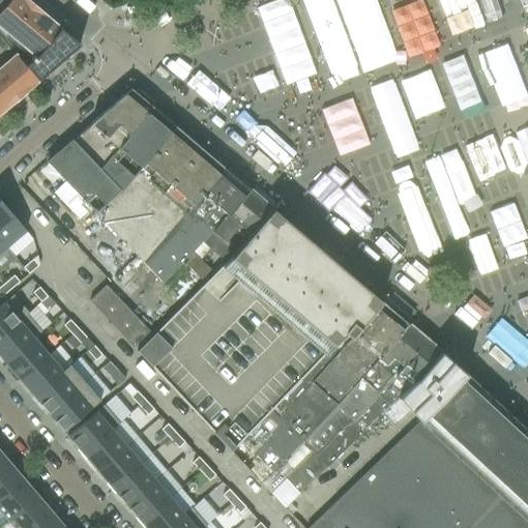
[(9,0),(0,11),(0,23),(37,55),(27,64),(39,80),(81,44),(29,0),(9,0)]
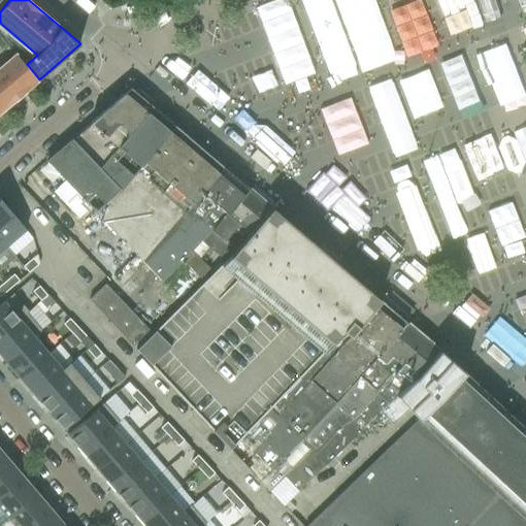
[(0,72),(10,85),(20,96),(38,79),(17,54),(0,67),(0,72)]
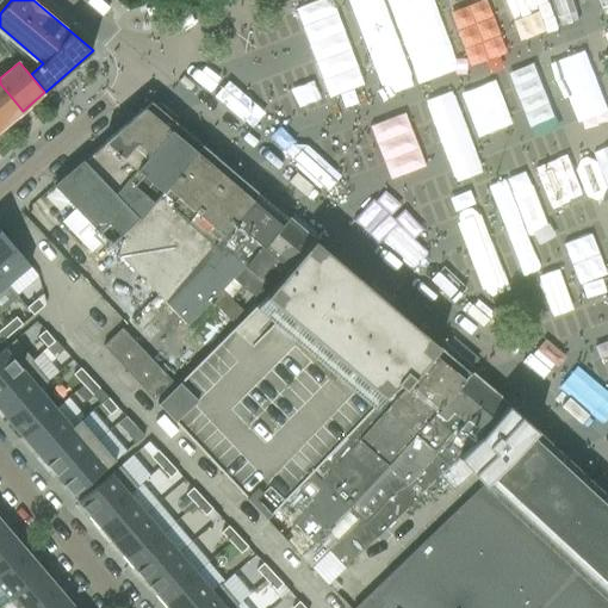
[(0,129),(0,130),(23,111),(12,98),(0,84),(0,129)]
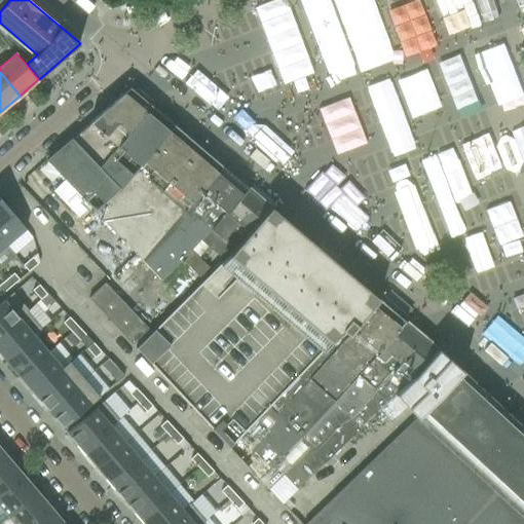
[(154,106),(132,86),(72,137),(101,167),(154,106)]
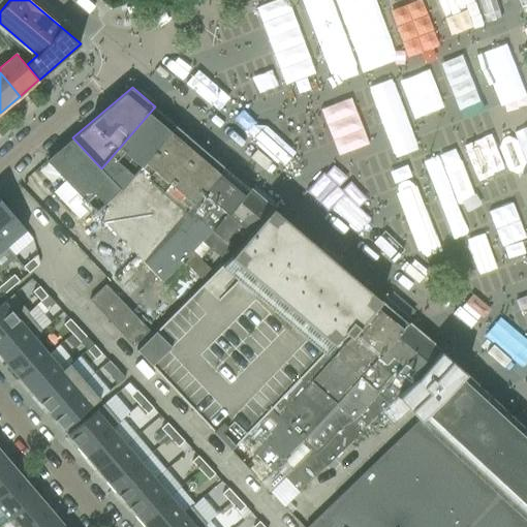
[(176,124),(155,106),(101,168),(72,137),(48,159),(62,174),(67,180),(93,206),(97,211),(120,189),(121,190),(176,124)]
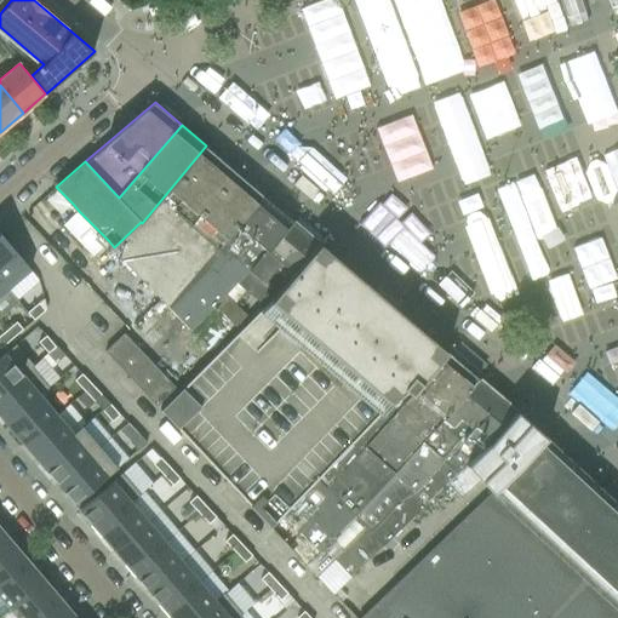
[(238,172),(236,171),(206,146),(142,223),(141,222),(114,247),(154,289),(177,262),(167,253),(238,172)]
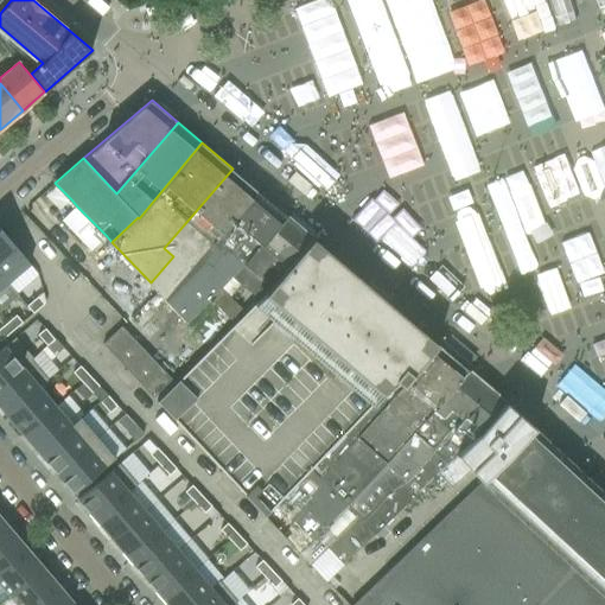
[(203,256),(258,190),(233,169),(164,248),(173,256),(151,282),(166,299),(203,256)]
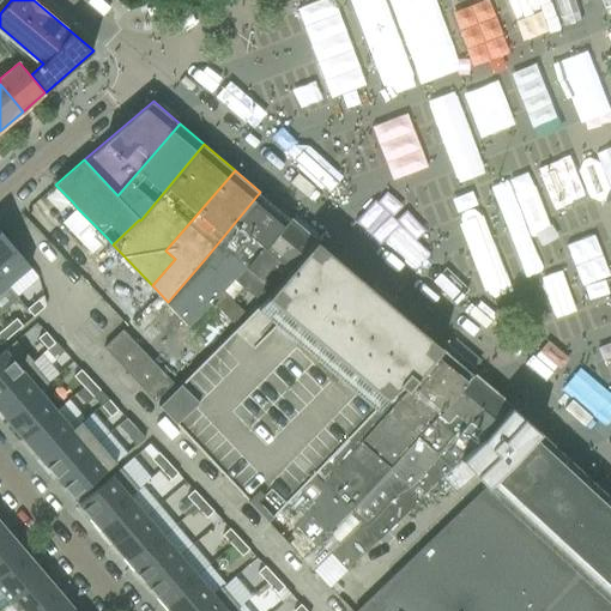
[(205,259),(168,302),(189,326),(213,302),(224,290),(235,279),(248,266),(262,248),(260,247),(262,243),(266,247),(278,233),(290,217),(265,195),(261,192),(205,259)]
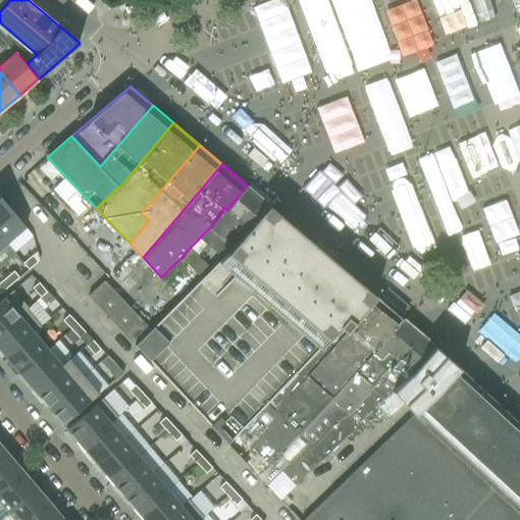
[(66,177),(54,189),(80,215),(92,203),(66,177)]
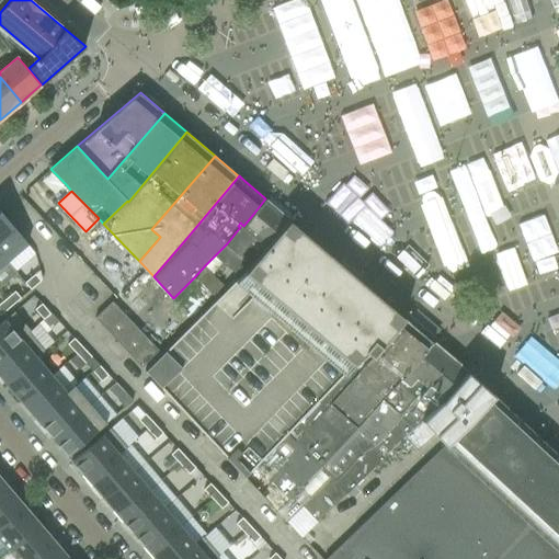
[(215,255),(238,275),(289,219),(265,198),(254,213),(243,226),(240,223),(238,226),(240,227),(227,243),(215,255)]
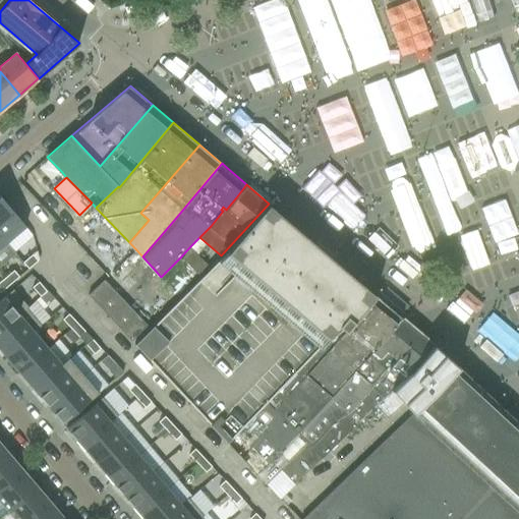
[(0,233),(7,241),(15,251),(35,235),(26,225),(1,195),(0,194),(0,233)]
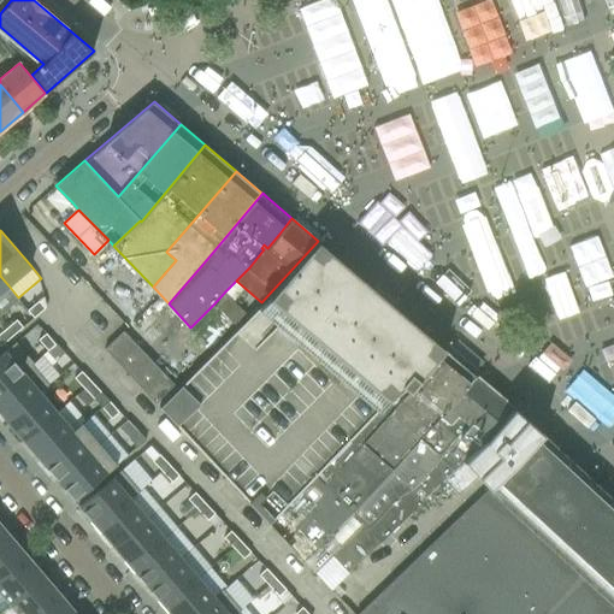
[(270,523),(277,517),(283,511),(403,385),(411,390),(443,348),(318,241),(261,302),(196,373),(160,406),(270,523)]
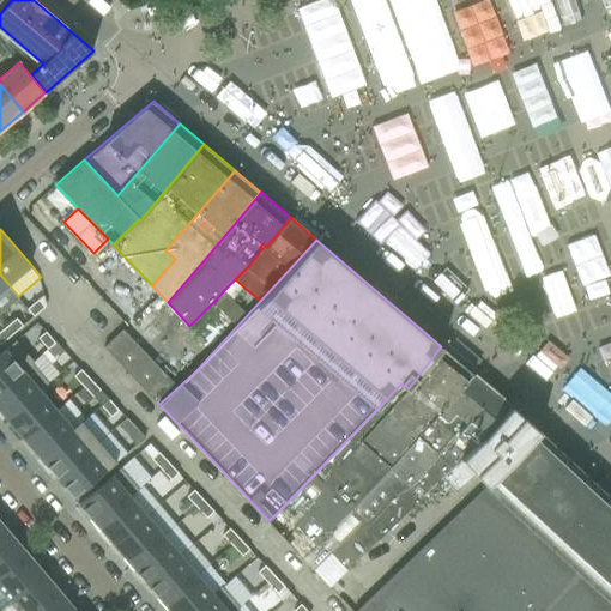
[(224,290),(213,302),(233,321),(243,309),(224,290)]
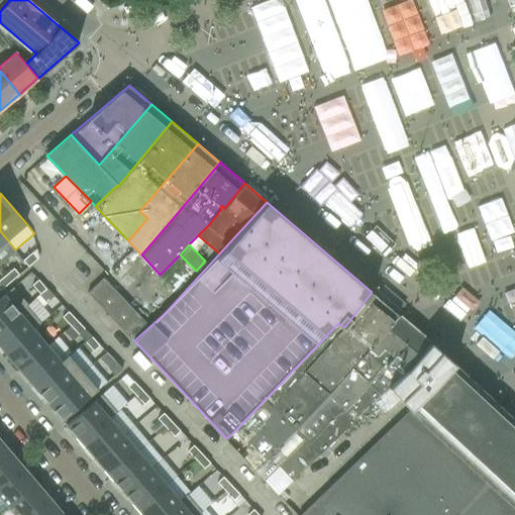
[(134,247),(113,268),(123,279),(144,259),(134,247)]
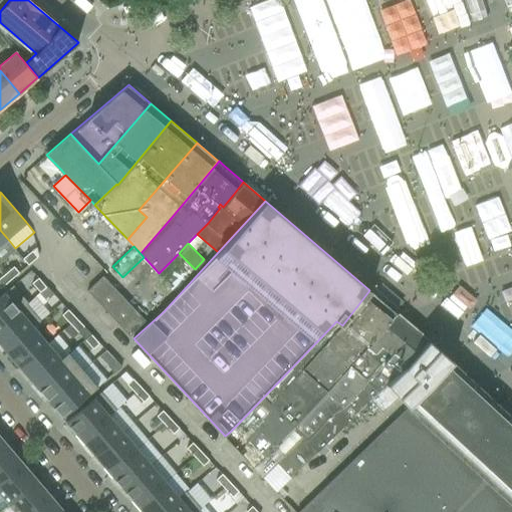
[(29,264),(38,256),(33,250),(24,257),(29,264)]
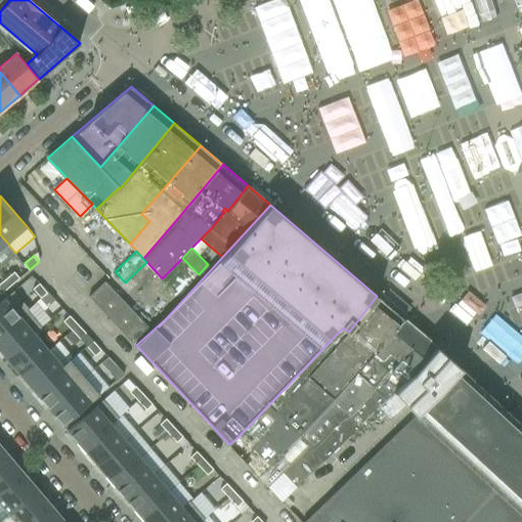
[(10,285),(20,277),(14,270),(5,278),(10,285)]
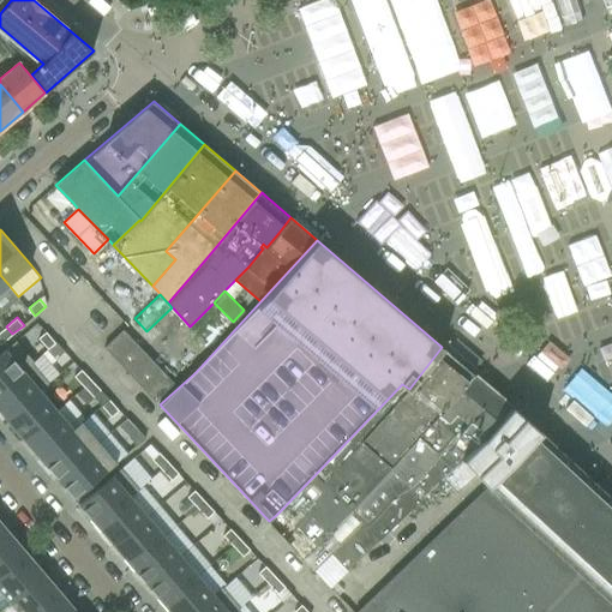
[(0,341),(1,343),(12,334),(6,327),(0,331),(0,341)]
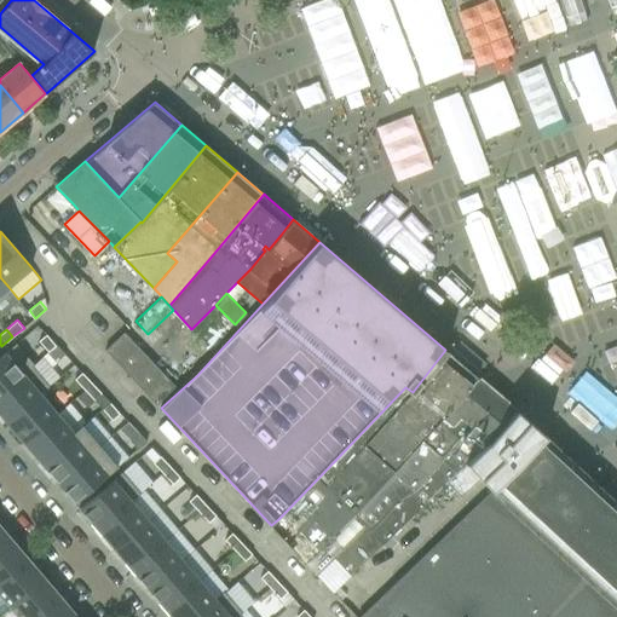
[(126,332),(125,332),(107,350),(157,404),(177,385),(126,332)]
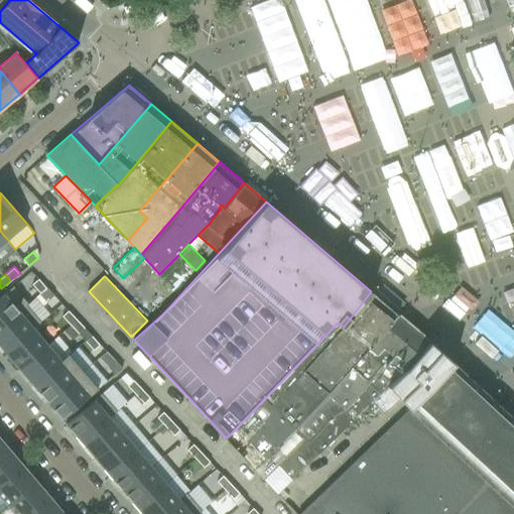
[(43,290),(47,287),(39,278),(33,283),(41,292),(43,290)]
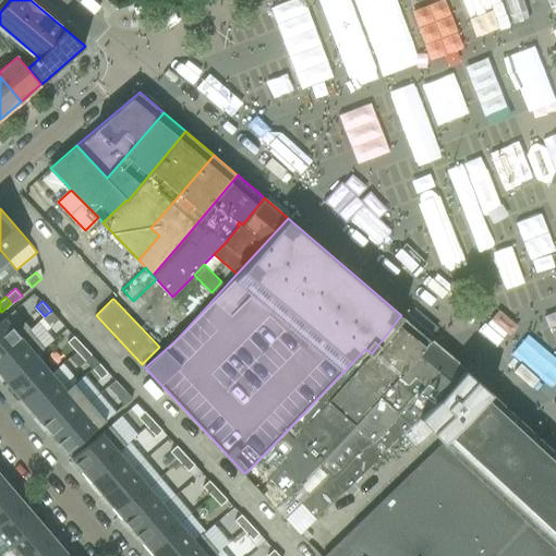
[(15,309),(0,322),(0,353),(32,327),(31,327),(15,309)]
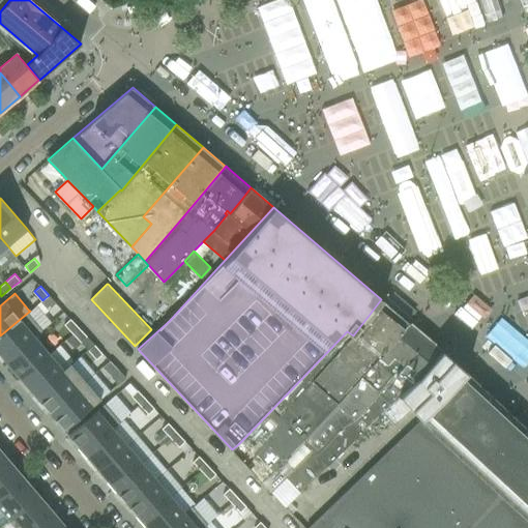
[(42,300),(41,301),(49,310),(56,302),(49,295),(45,298),(42,300)]
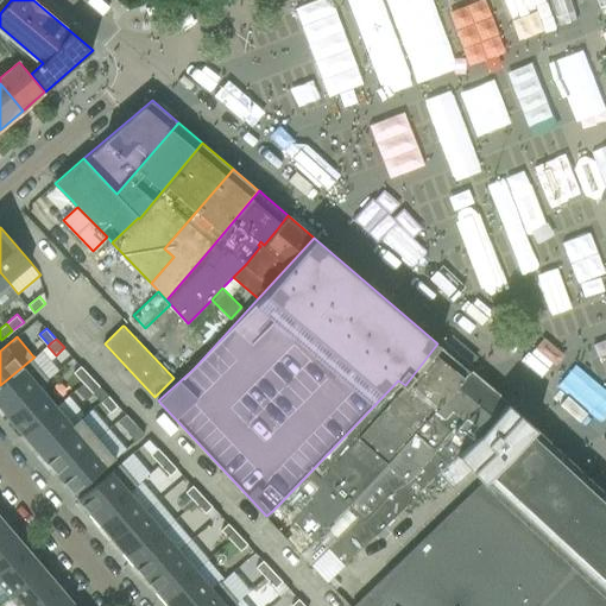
[(398,380),(279,504),(313,540),(437,408),(471,371),(437,343),(405,385),(398,380)]
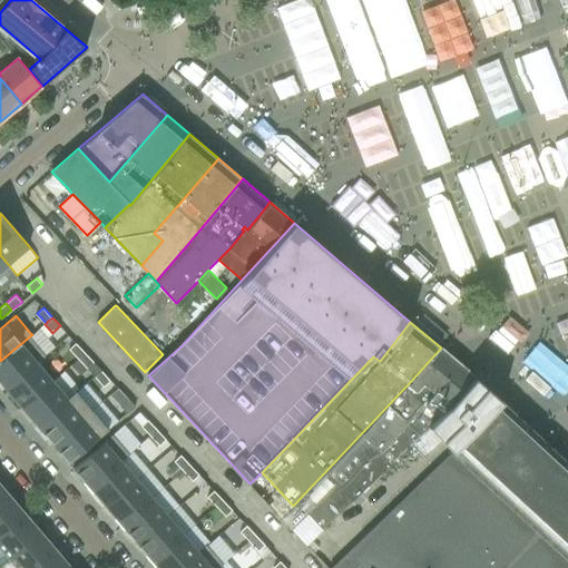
[(32,334),(0,361),(0,380),(7,389),(38,362),(40,361),(46,355),(45,354),(30,338),(32,335),(32,334)]
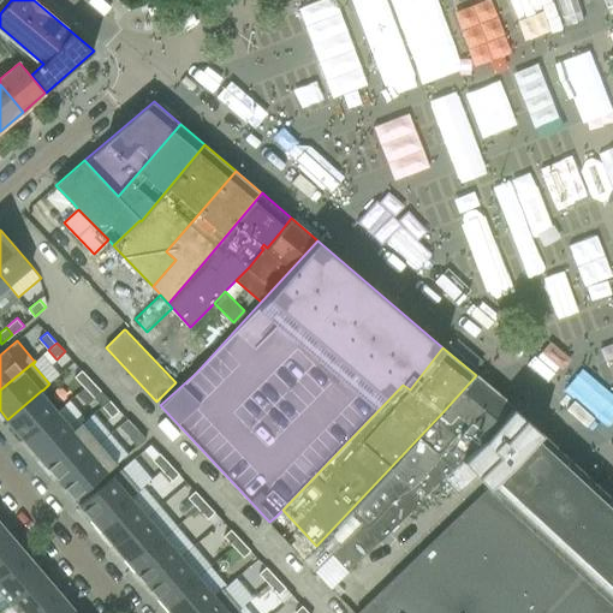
[(85,387),(87,385),(93,380),(82,369),(76,376),(85,387)]
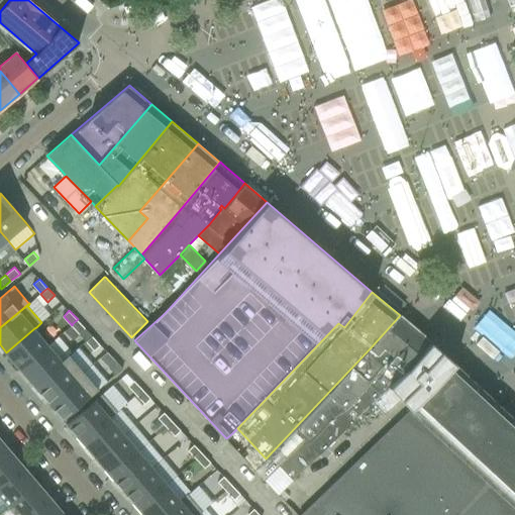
[(415,328),(400,315),(372,346),(266,458),(255,470),(266,479),(280,465),(307,438),(310,441),(341,404),(344,407),(382,368),(415,328)]
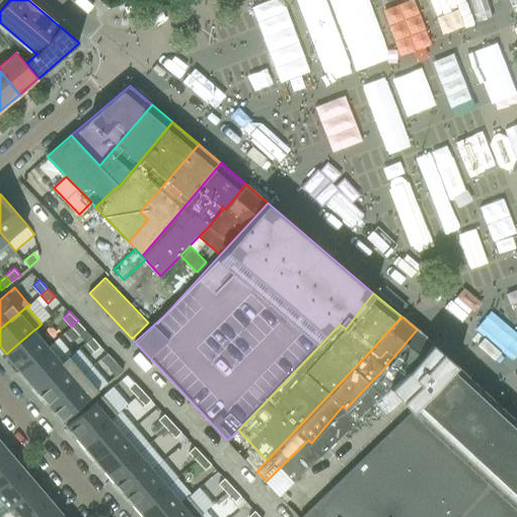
[(72,326),(65,333),(74,341),(80,335),(86,329),(78,320),(72,326)]
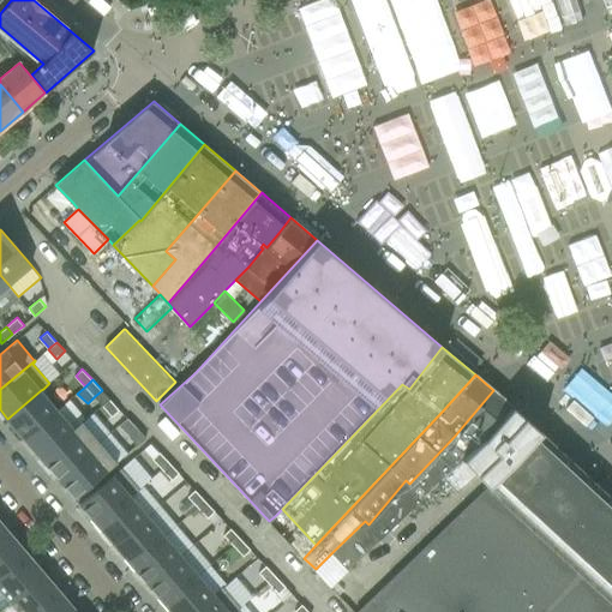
[(24,438),(58,409),(57,408),(41,390),(7,419),(24,438)]
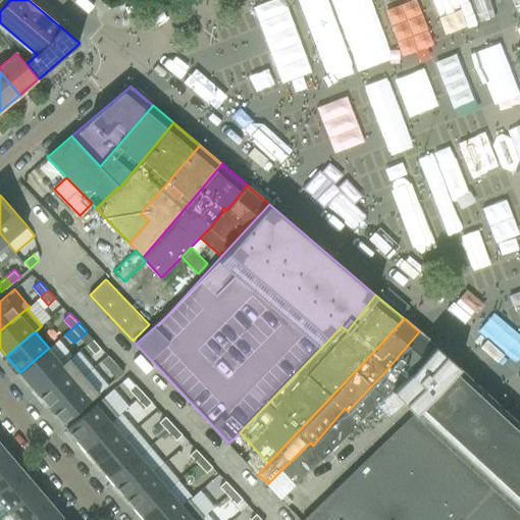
[(310,443),(282,469),(296,483),(322,458),(323,459),(353,428),(376,405),(413,369),(434,344),(419,331),(385,371),(367,391),(348,411),(345,408),(313,446),(310,443)]
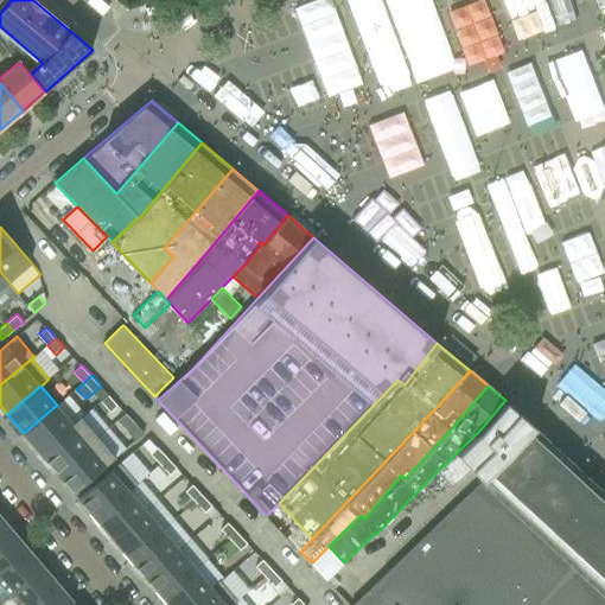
[(57,405),(24,433),(39,452),(81,416),(86,413),(69,394),(57,405)]
